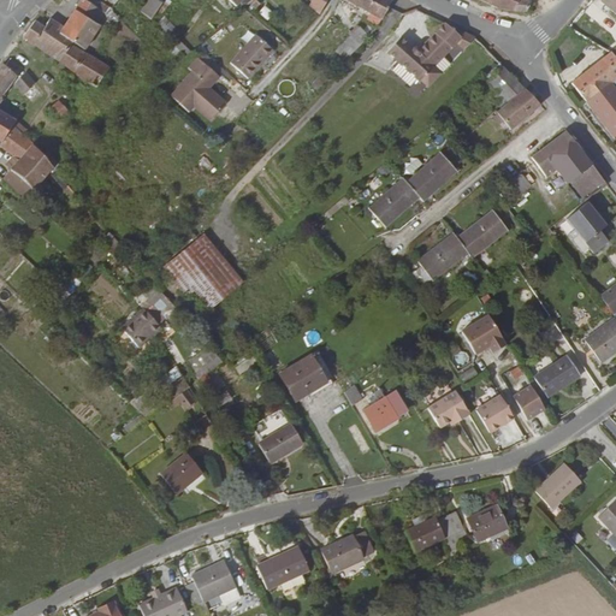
[(34,43),(59,61),(71,45),(72,42),(84,49),(99,27),(96,24),(108,7),(101,3),(98,9),(83,0),(80,0),(63,28),(49,18),(42,27),(46,29),(34,43)]
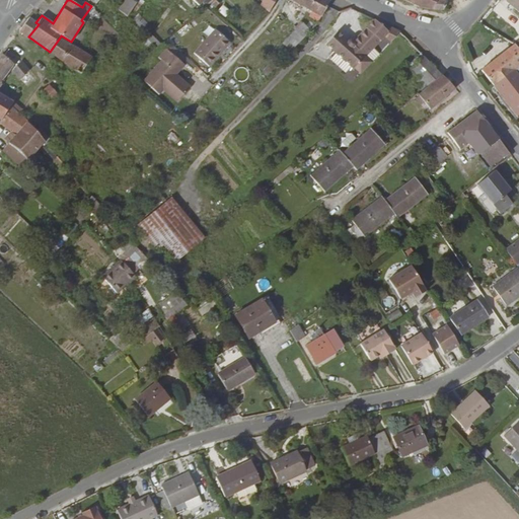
[(130,0),(127,0),(120,11),(127,16),(136,4),(130,0)]
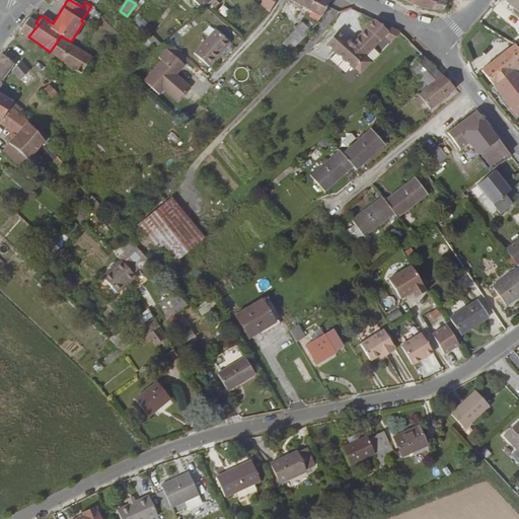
[(264,0),(261,6),(273,12),(278,0),(264,0)]
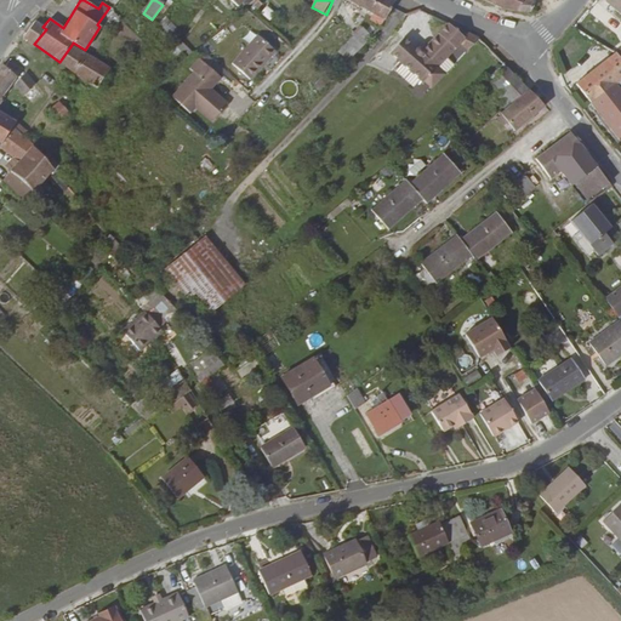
[(370,20),(380,24),(385,20),(396,1),(393,0),(348,0),(374,13),(370,20)]
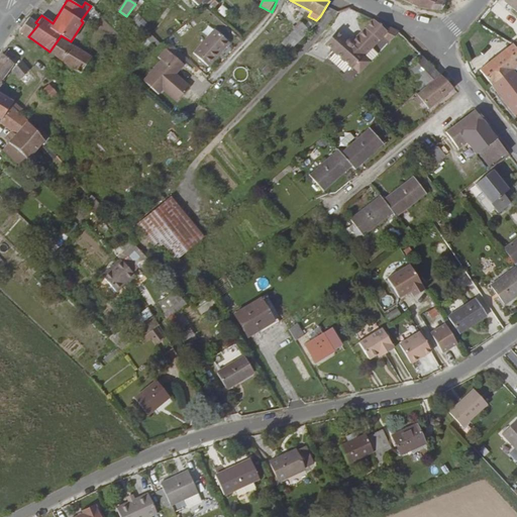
[(441,9),(445,1),(442,0),(404,0),(417,6),(441,9)]
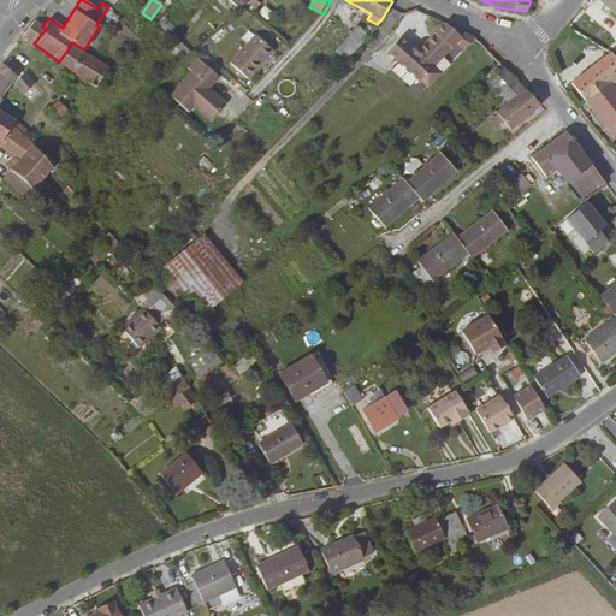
[(615,0),(600,0),(599,1),(615,15),(615,0)]
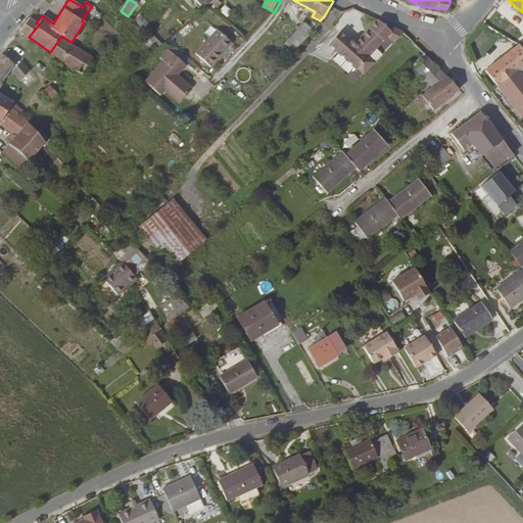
[(229,17),(234,11),(225,4),(221,11),(229,17)]
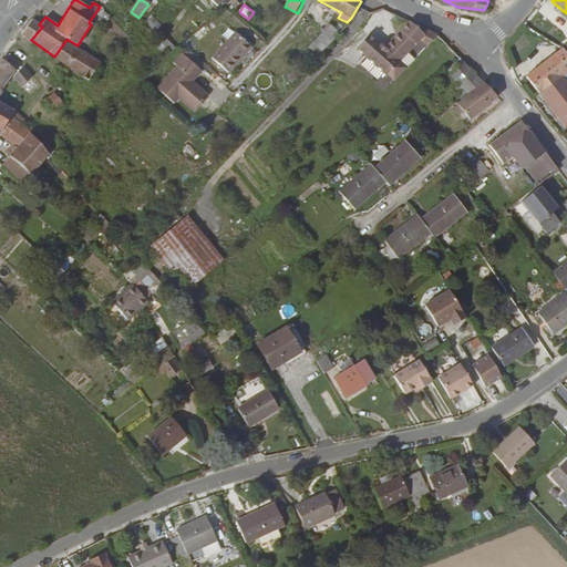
[(152,16),(145,22),(154,31),(162,24),(152,16)]
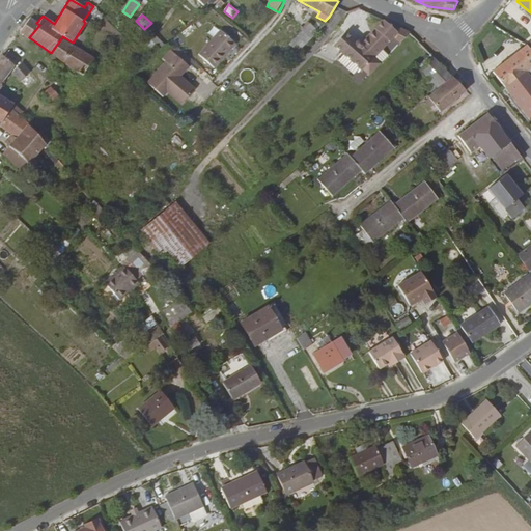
[(36,23),(30,18),(20,31),(29,37),(39,25),(36,23)]
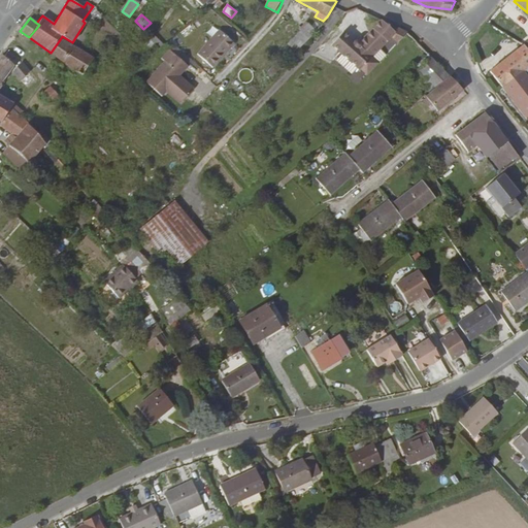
[(390,36),(397,43),(406,32),(398,28),(394,31),(381,20),(360,41),(358,40),(355,40),(353,41),(343,32),(331,45),(360,70),(390,36)]
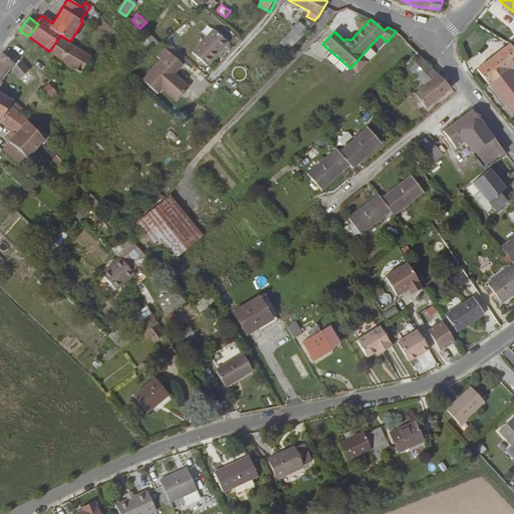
[(279,42),(287,50),(307,30),(299,22),(298,24),(297,23),(292,27),(293,28),(279,42)]
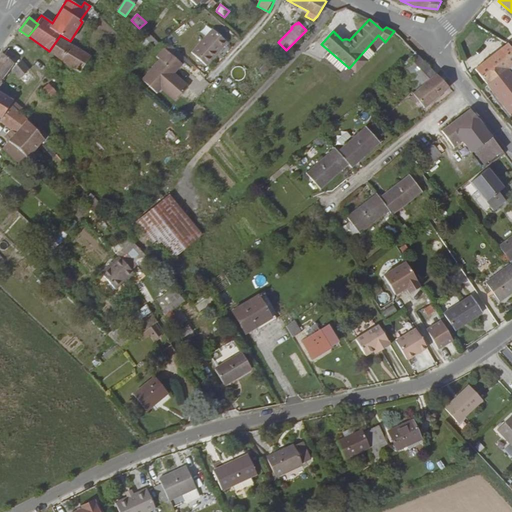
[(159,44),(146,30),(142,35),(151,45),(154,48),(159,44)]
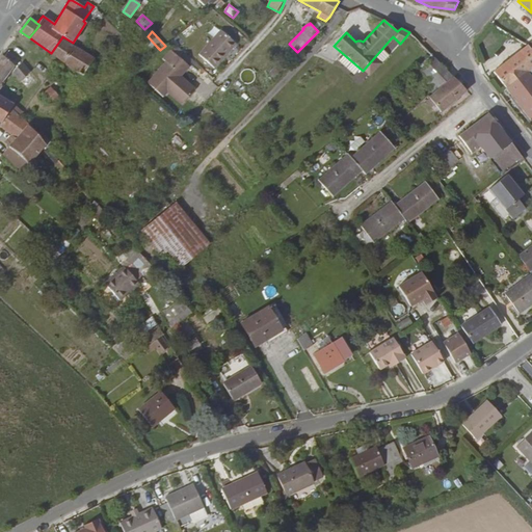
[(198,55),(213,68),(235,44),(220,31),(198,55)]
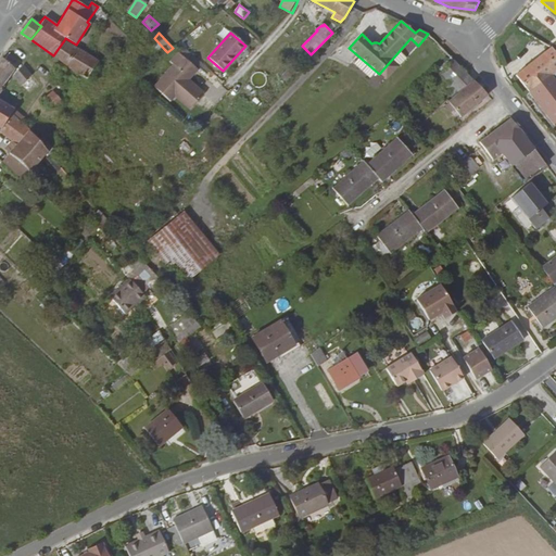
[(87,79),(99,62),(74,47),(64,40),(53,55),(87,79)]
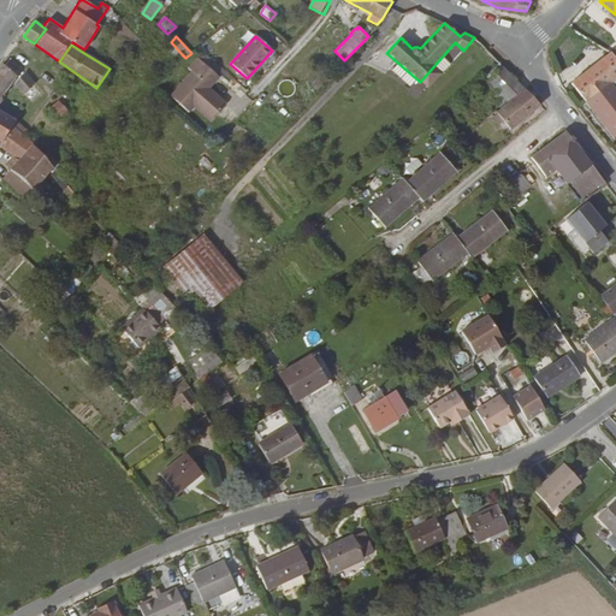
[(615,60),(610,53),(570,83),(586,102),(609,83),(615,92),(615,90),(615,60)]
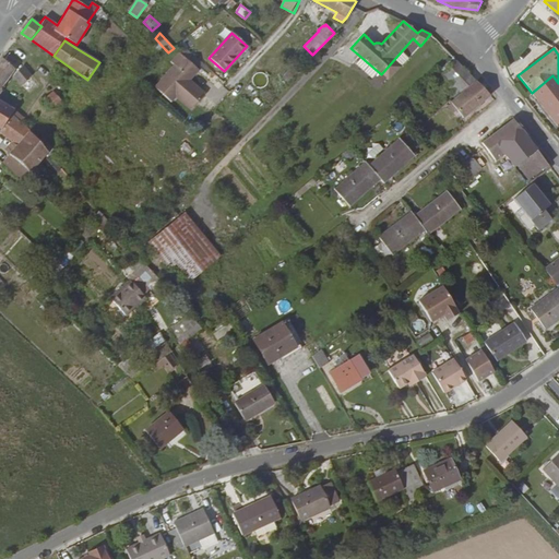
[(176,96),(191,109),(204,94),(191,83),(190,84),(185,81),(195,68),(178,52),(170,62),(175,66),(155,87),(164,95),(168,90),(176,96)]
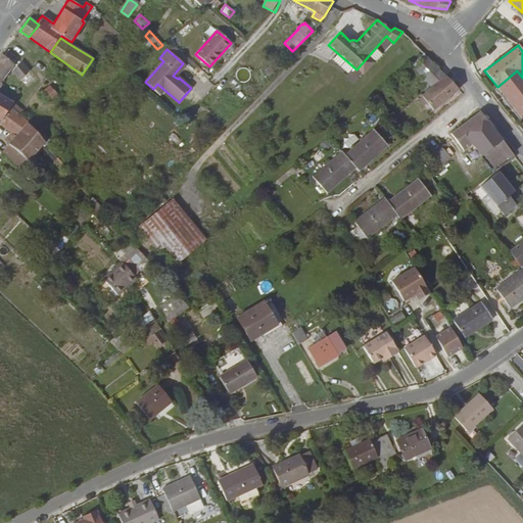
[(445,76),(424,53),(411,65),(430,89),(445,76)]
